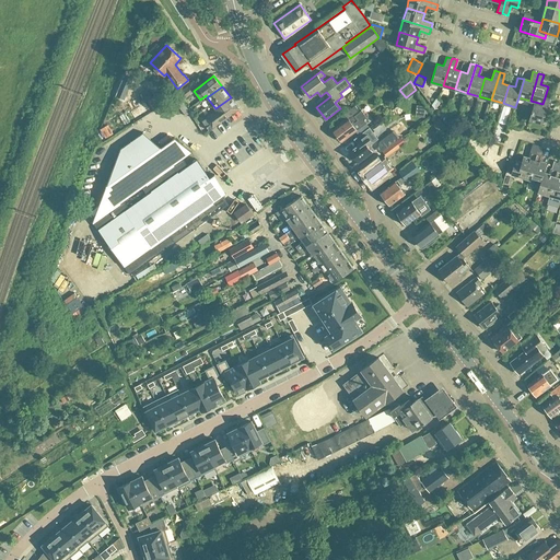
[(178,95),(183,102),(193,94),(188,88),(178,95)]
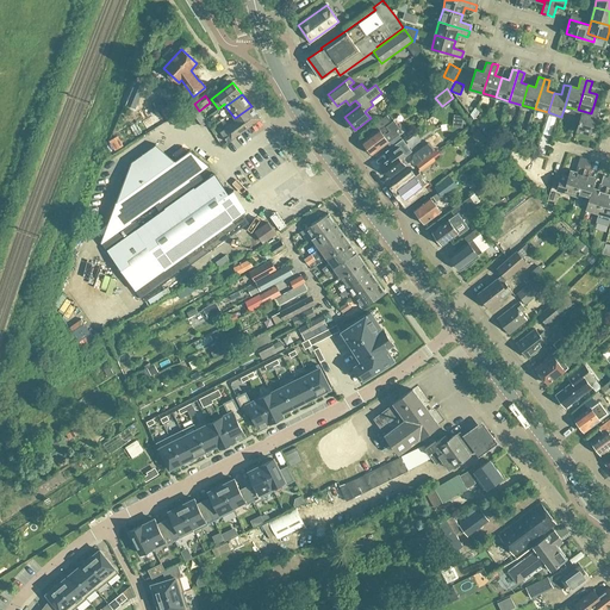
[(166,119),(182,109),(178,101),(168,107),(162,99),(156,104),(166,119)]
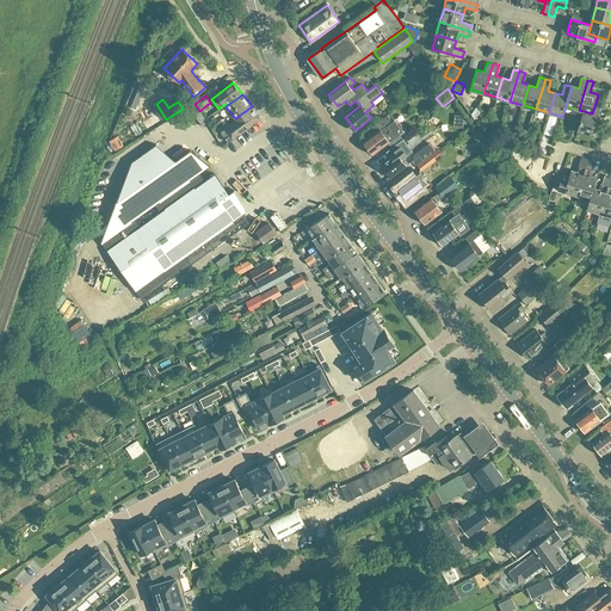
[(228,143),(259,119),(260,118),(252,106),(235,118),(236,121),(224,129),(221,133),(226,139),(224,139),(228,143)]
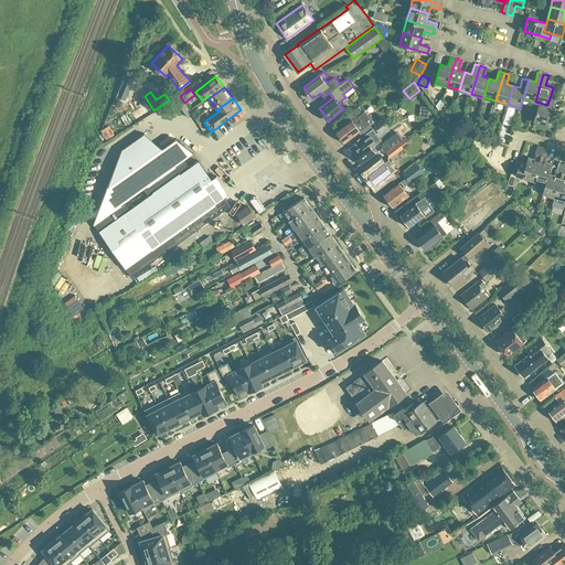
[(547,125),(555,99),(550,98),(547,105),(540,103),(534,120),(547,125)]
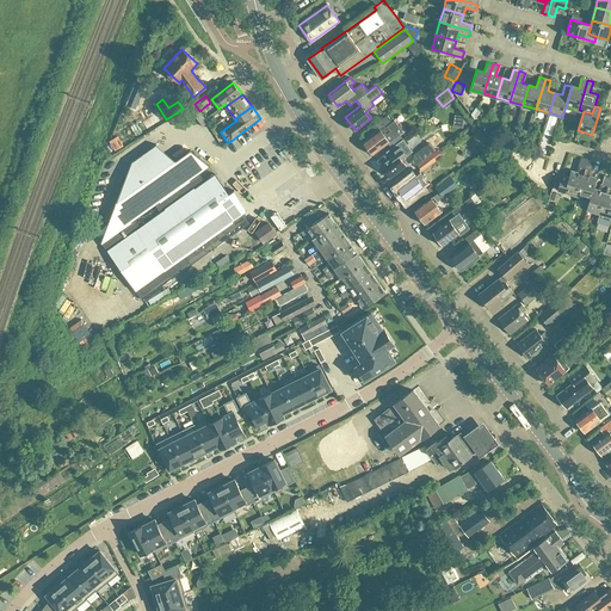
[(199,113),(195,116),(202,127),(207,123),(199,113)]
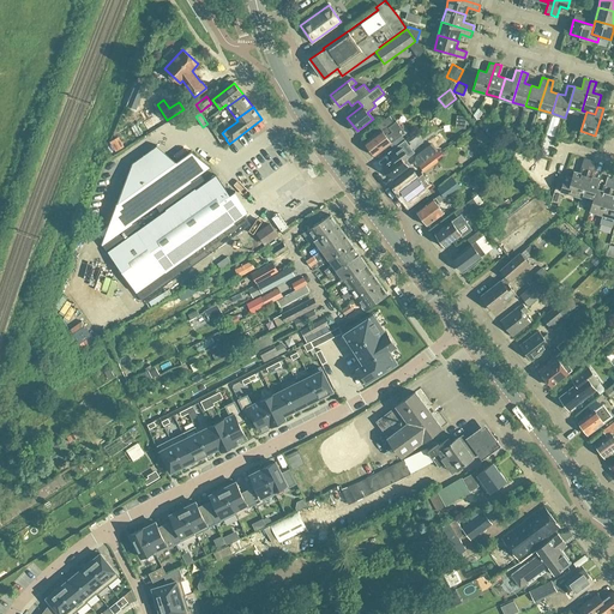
[(375,155),(393,140),(405,132),(396,120),(395,121),(390,115),(377,125),(381,130),(365,142),(375,155)]
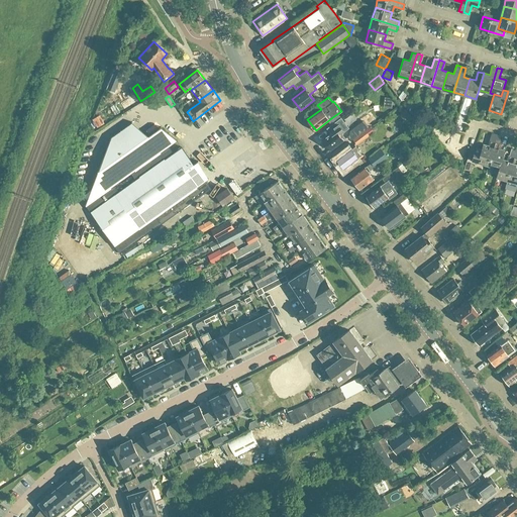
[(331,133),(323,139),(326,144),(325,145),(327,148),(329,148),(330,149),(344,139),(340,134),(349,128),(341,117),(327,128),(331,133)]
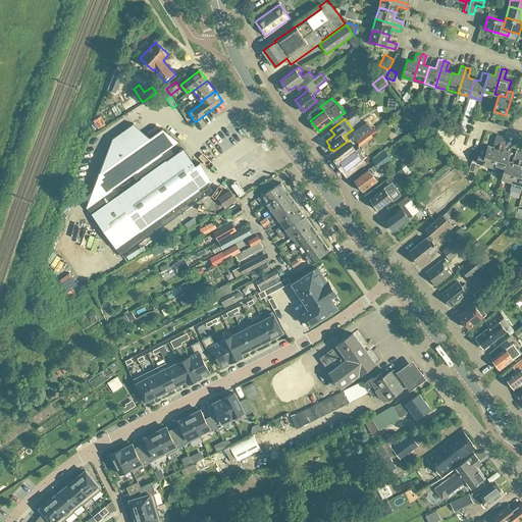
[(150,137),(134,123),(112,138),(86,207),(121,256),(213,190),(209,185),(212,183),(211,180),(200,162),(195,165),(194,162),(184,148),(175,154),(170,148),(179,142),(162,127),(150,137)]
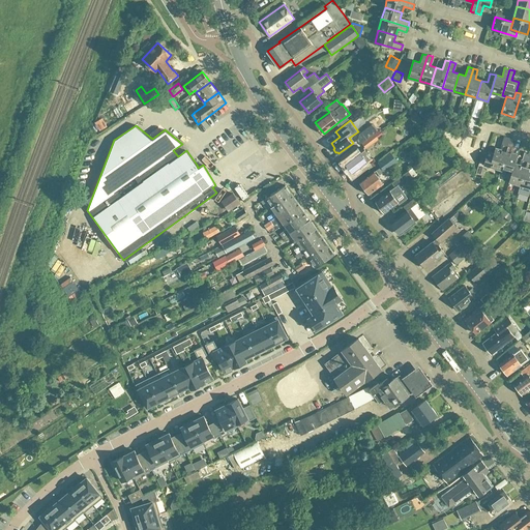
[(366,148),(379,139),(375,133),(362,142),(366,148)]
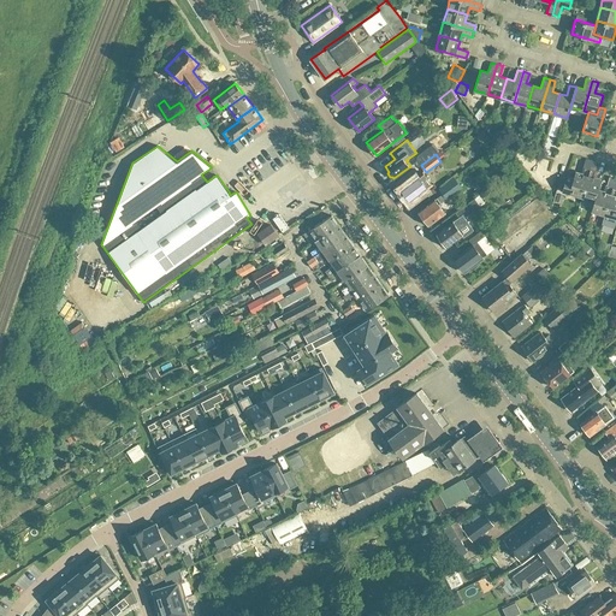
[(582,197),(588,176),(593,160),(586,159),(581,173),(575,172),(574,178),(567,177),(562,191),(582,197)]
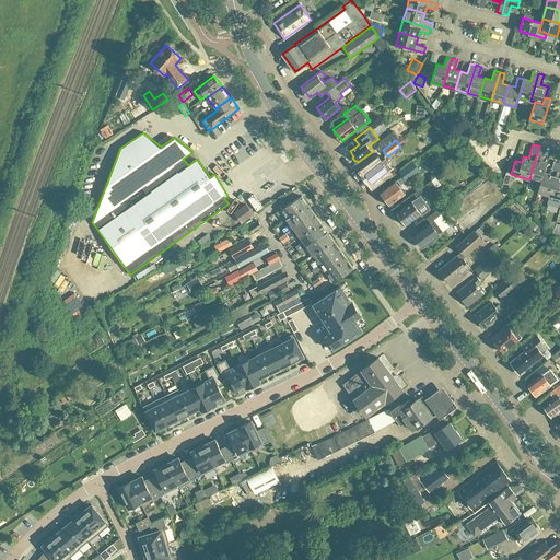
[(545,173),(547,163),(540,161),(545,148),(539,146),(535,160),(529,179),(540,183),(541,183),(544,172),(545,173)]
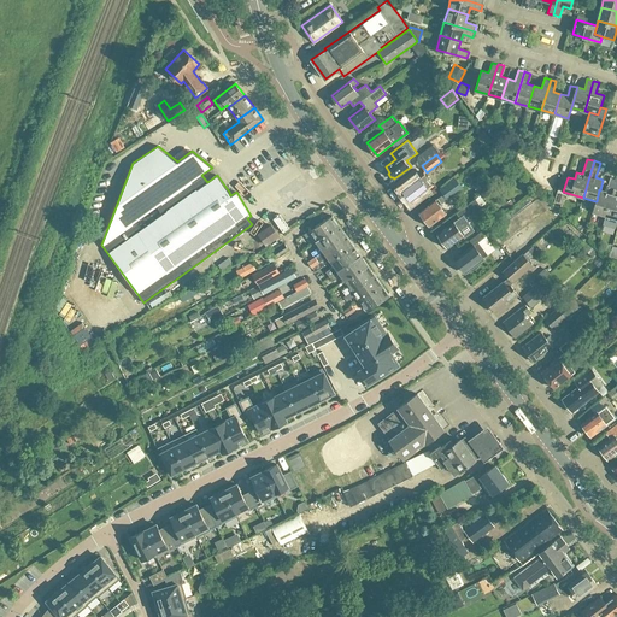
[(507,164),(499,170),(503,176),(512,170),(507,164)]
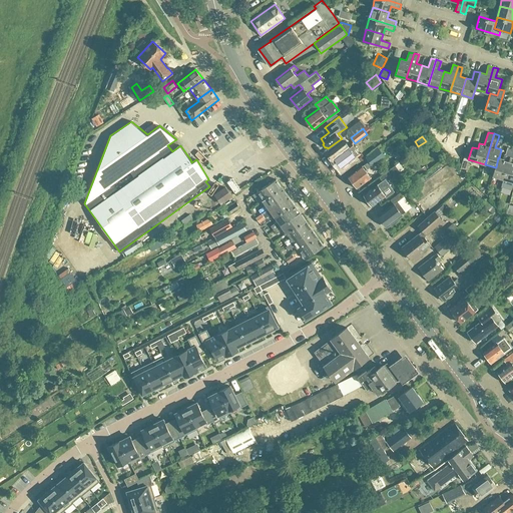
[(343,167),(360,153),(352,143),(335,157),(339,162),(338,163),(340,166),(341,166),(343,167)]
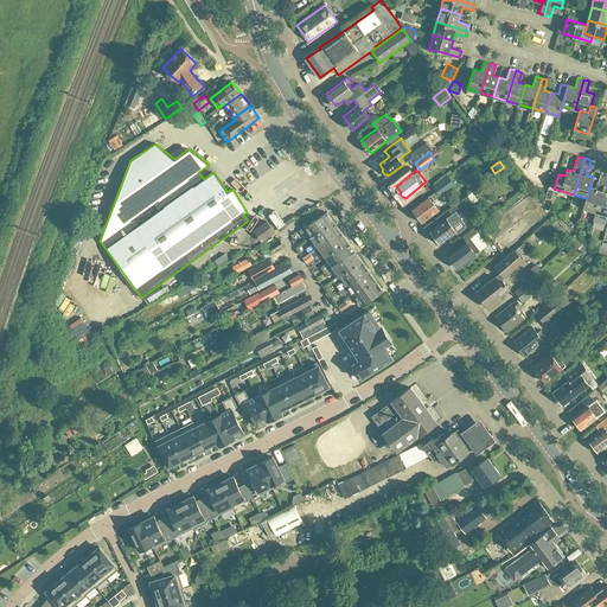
[(441,196),(455,185),(448,174),(433,186),(441,196)]
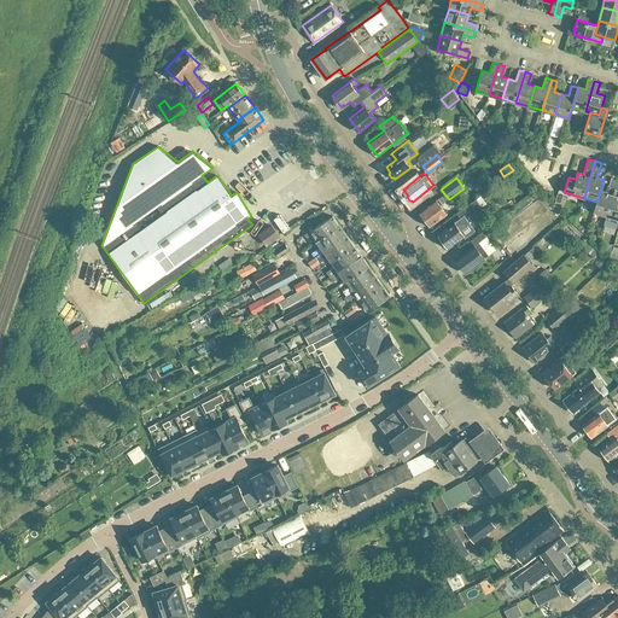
[(606,216),(617,179),(612,178),(607,192),(601,191),(600,190),(598,202),(596,202),(594,213),(606,216)]
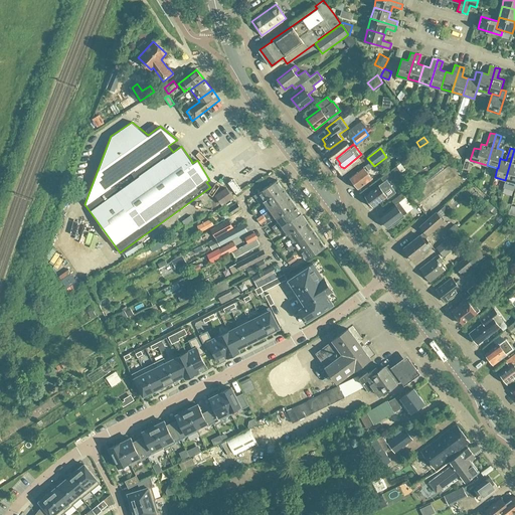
[(514,149),(505,180),(506,180),(504,187),(513,189),(514,185),(514,149)]
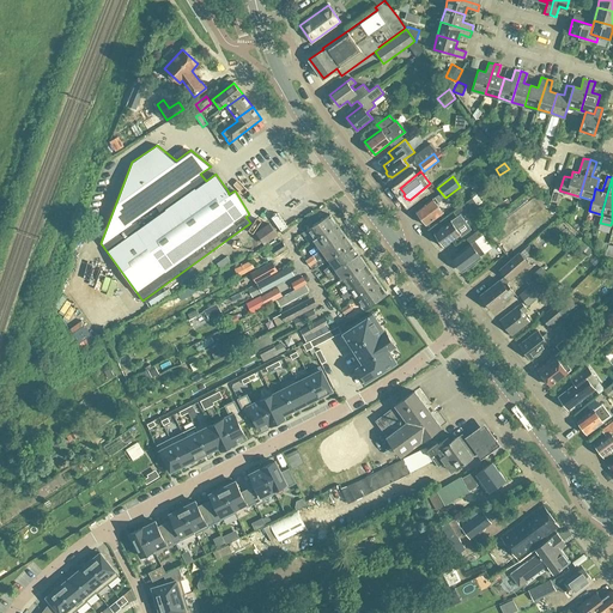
[(538,194),(536,196),(545,207),(547,204),(538,194)]
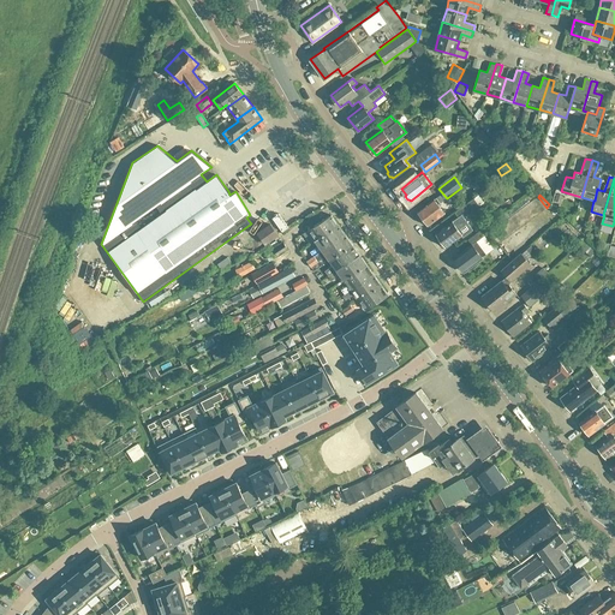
[(445,213),(439,204),(441,203),(437,197),(435,199),(434,199),(418,212),(424,219),(423,220),(425,222),(427,222),(429,225),(445,213)]
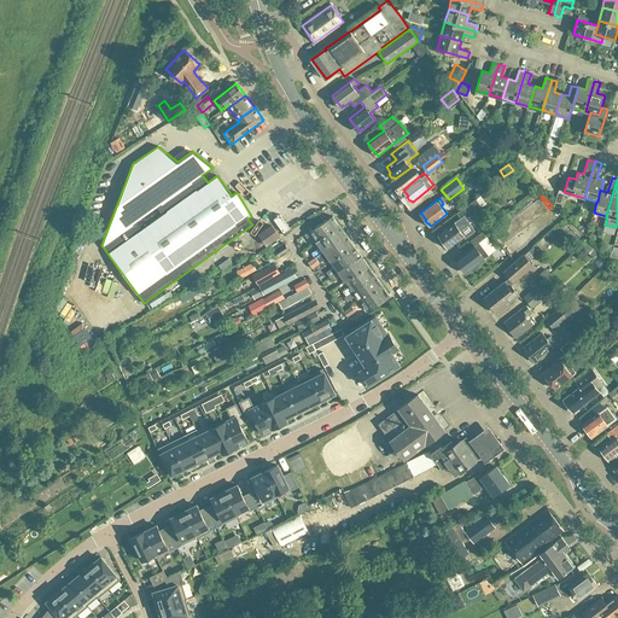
[(549,209),(541,198),(535,202),(543,214),(549,209)]
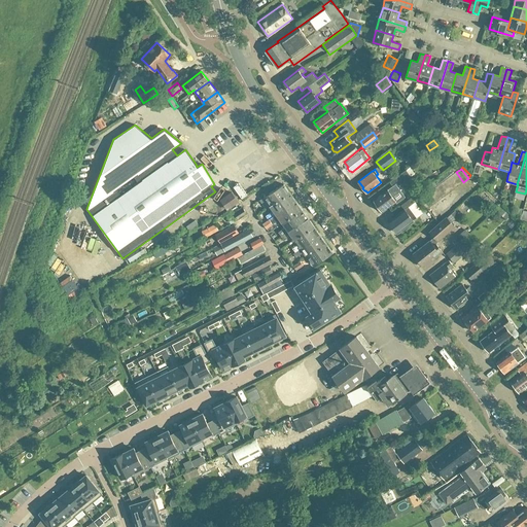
[(411,176),(407,170),(390,182),(393,186),(374,200),(378,205),(376,206),(380,211),(381,210),(382,211),(395,201),(396,203),(405,196),(397,185),(411,176)]
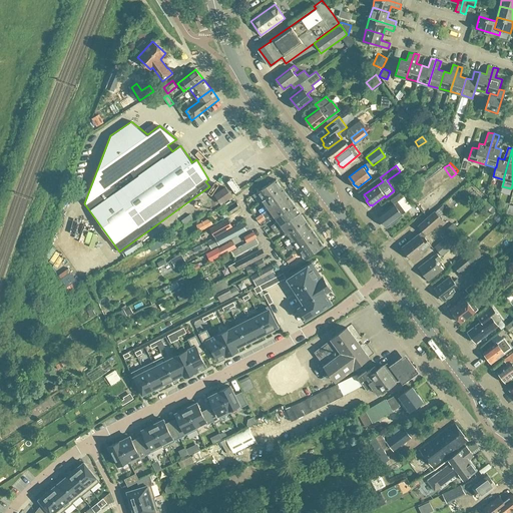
[(451,177),(444,167),(439,171),(446,181),(451,177)]
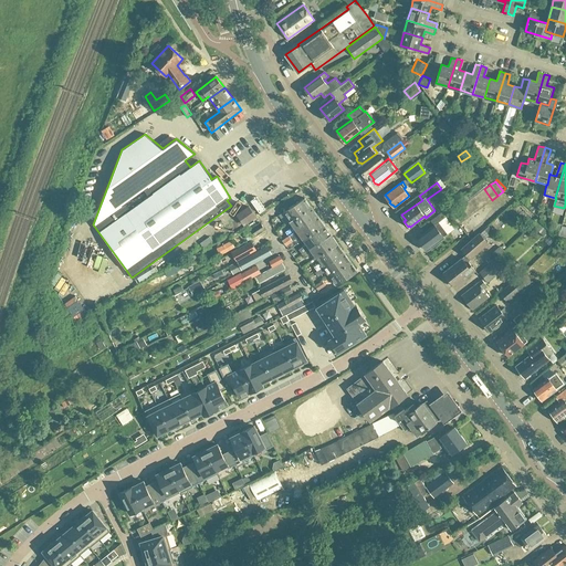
[(492,200),(484,189),(479,194),(486,203),(492,200)]
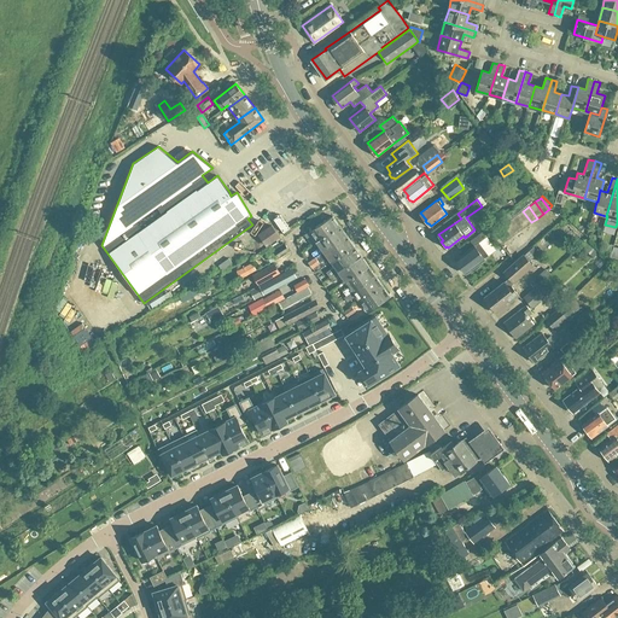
[(531,222),(523,211),(517,215),(525,227),(531,222)]
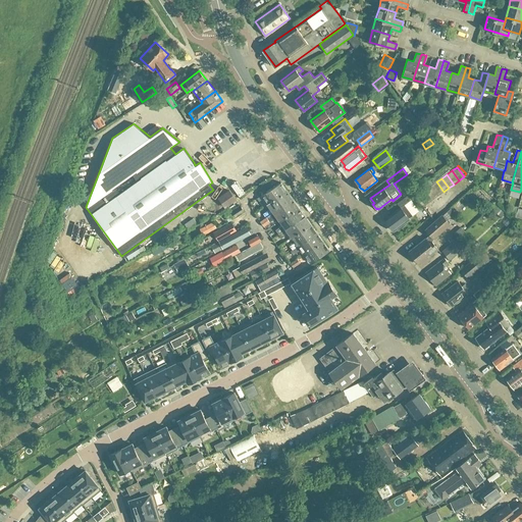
[(231,185),(240,196),(245,193),(237,181),(231,185)]
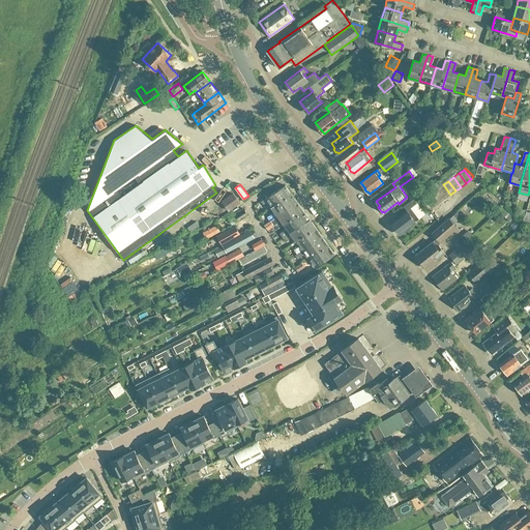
[(271,207),(292,193),(286,184),(265,199),(271,207)]
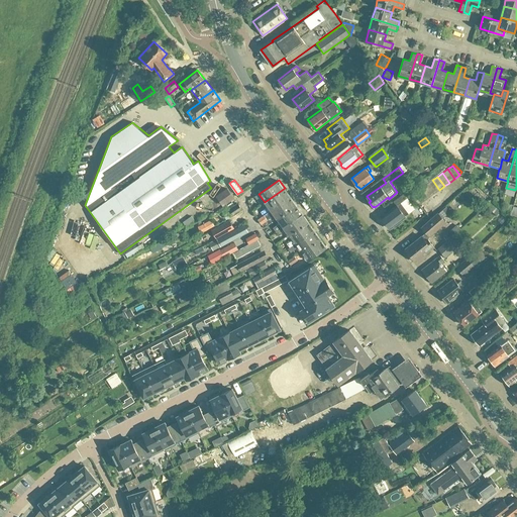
[(439,190),(432,180),(427,184),(434,194),(439,190)]
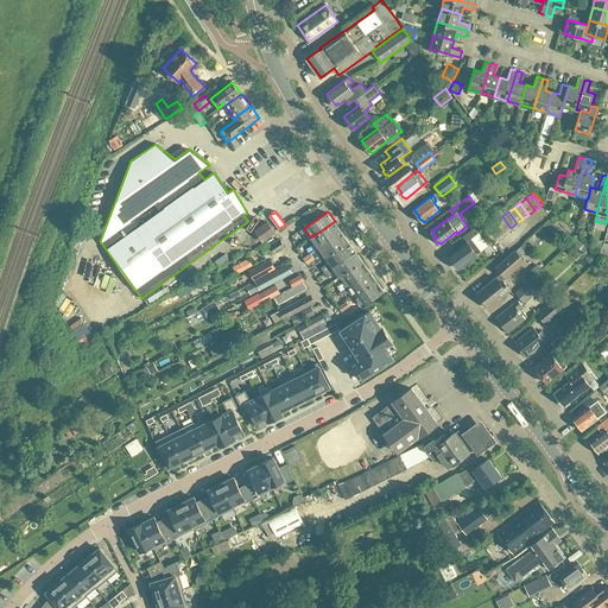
[(511,228),(502,216),(496,221),(505,232),(511,228)]
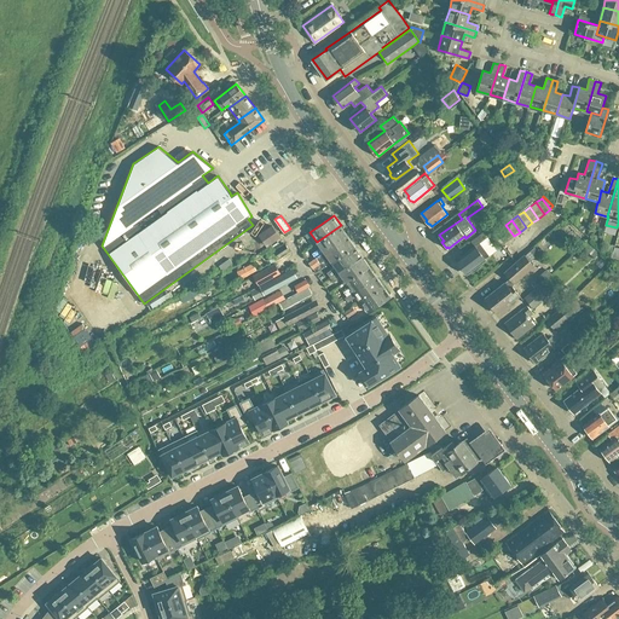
[(319,255),(348,236),(341,225),(317,242),(320,247),(316,250),(319,255)]
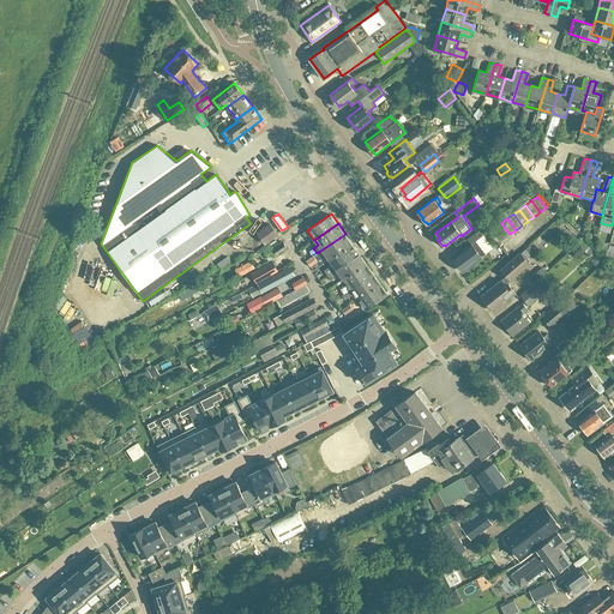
[(510,234),(501,223),(495,228),(504,239),(510,234)]
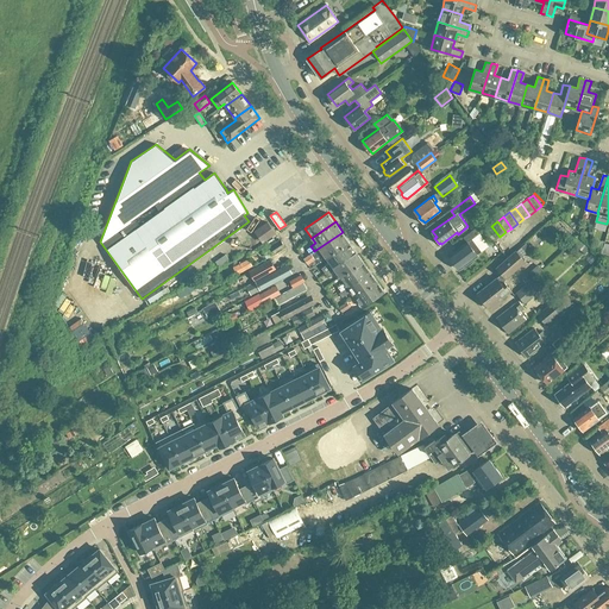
[(275,232),(268,223),(256,231),(263,242),(275,232)]
